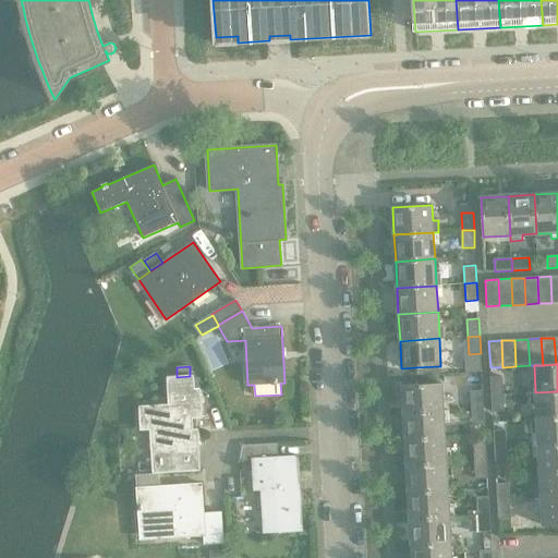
[(438,366),(415,367),(416,376),(439,375),(438,366)]
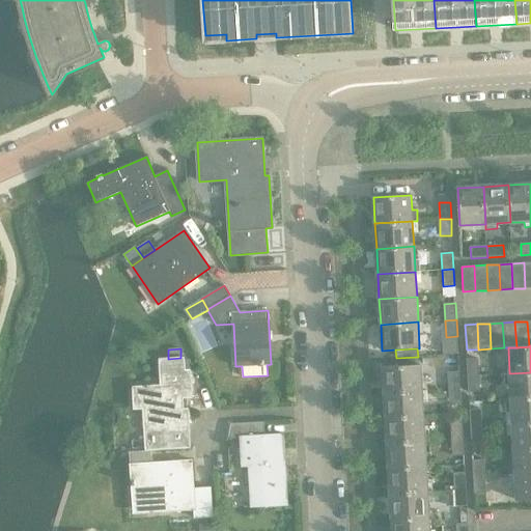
[(162,386),(133,387),(135,409),(144,409),(146,450),(190,447),(187,398),(192,398),(190,370),(185,371),(184,358),(180,358),(168,359),(160,360),(162,386)]
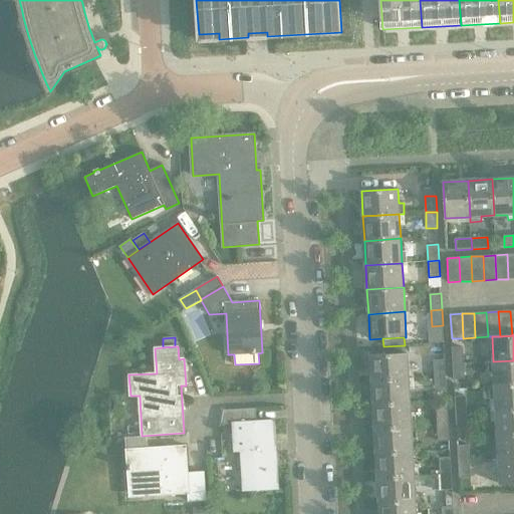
[(452,347),(453,363),(464,363),(463,347),(452,347)]
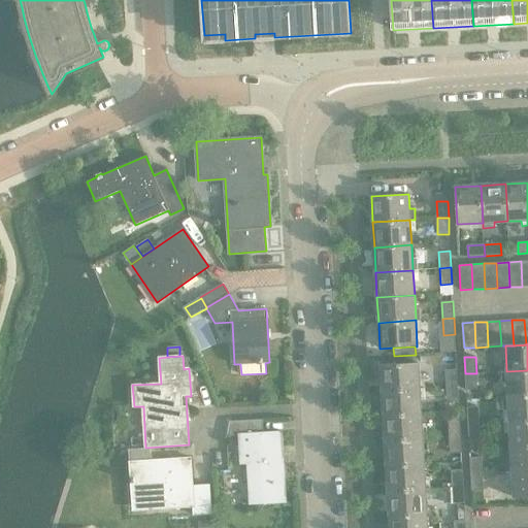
[(381,365),(382,391),(420,389),(418,363),(381,365)]
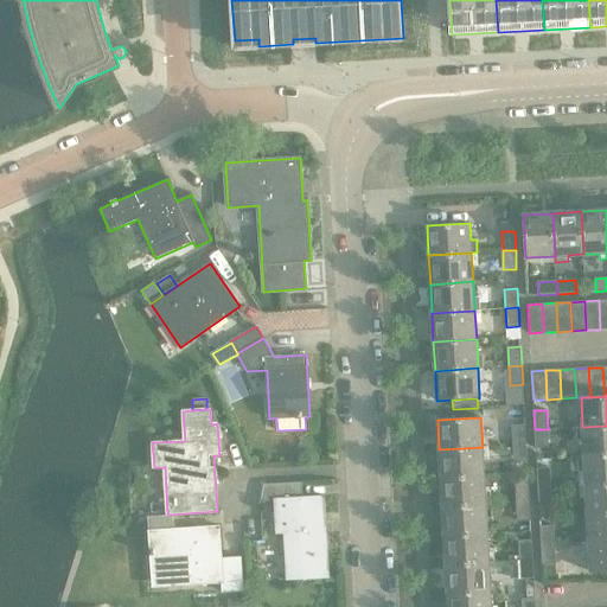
[(512,426),(513,445),(526,443),(525,425),(512,426)]
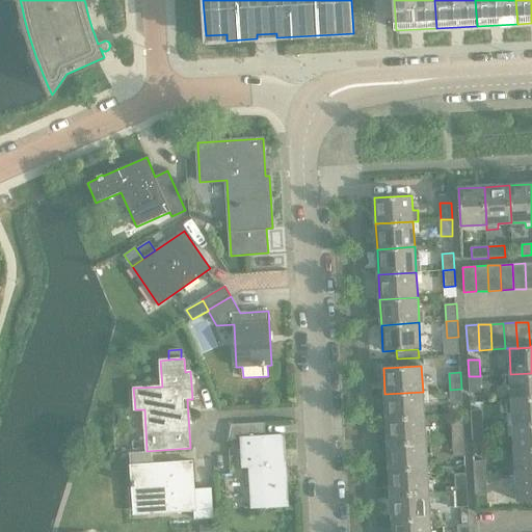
[(531,373),(510,374),(511,400),(531,398),(531,373)]
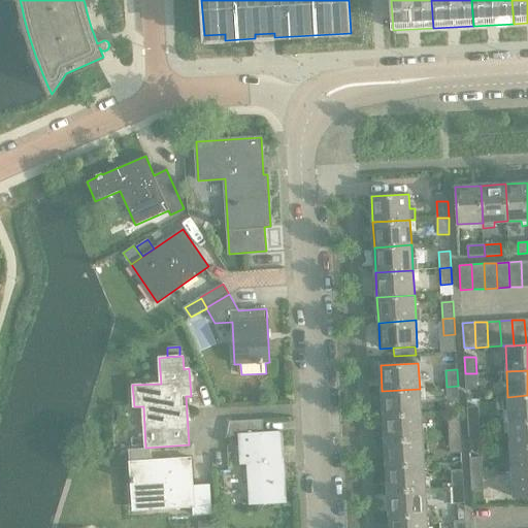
[(476,373),(465,373),(466,390),(477,390),(476,373)]
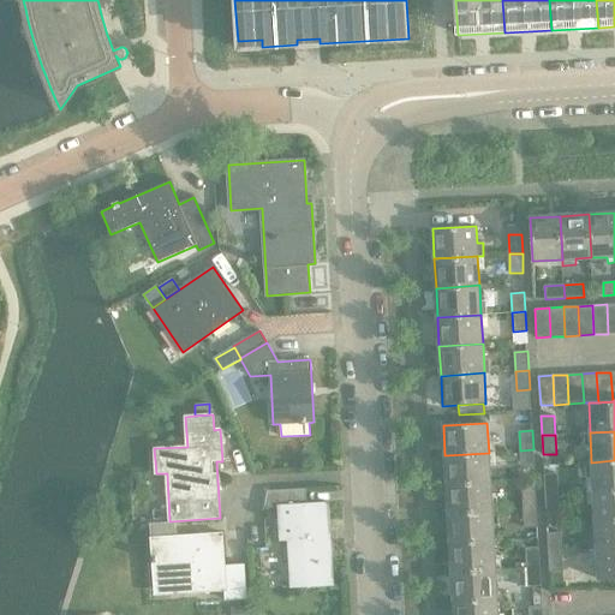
[(533,449),(520,451),(521,470),(535,469),(533,449)]
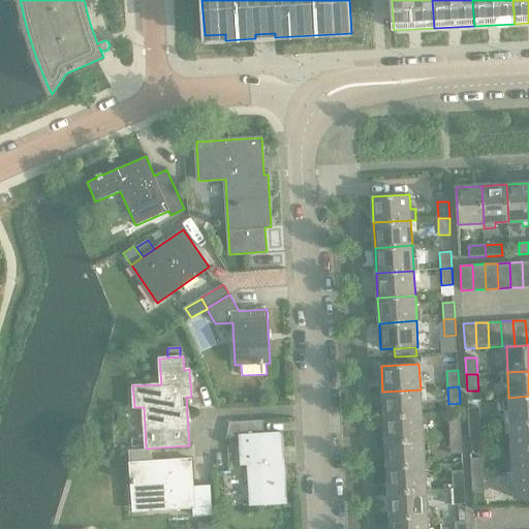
[(421,390),(382,392),(384,416),(422,414),(421,390)]
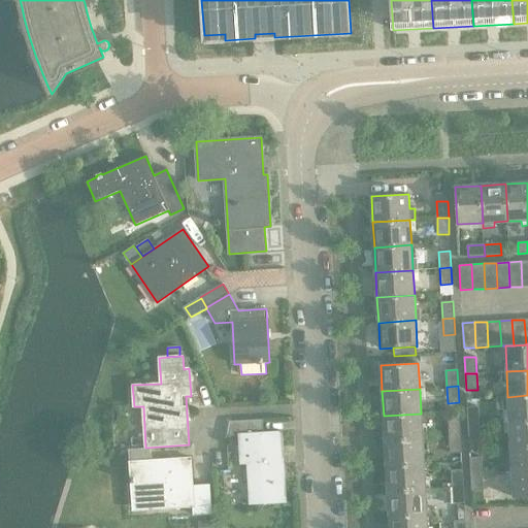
[(527,395),(507,397),(509,422),(527,420),(527,395)]
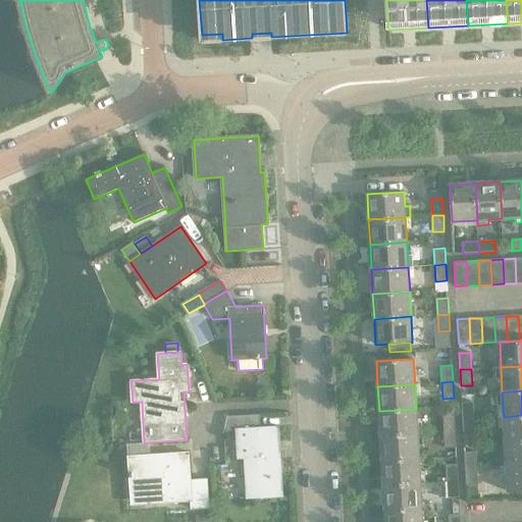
[(462,403),(463,419),(474,418),(473,403),(462,403)]
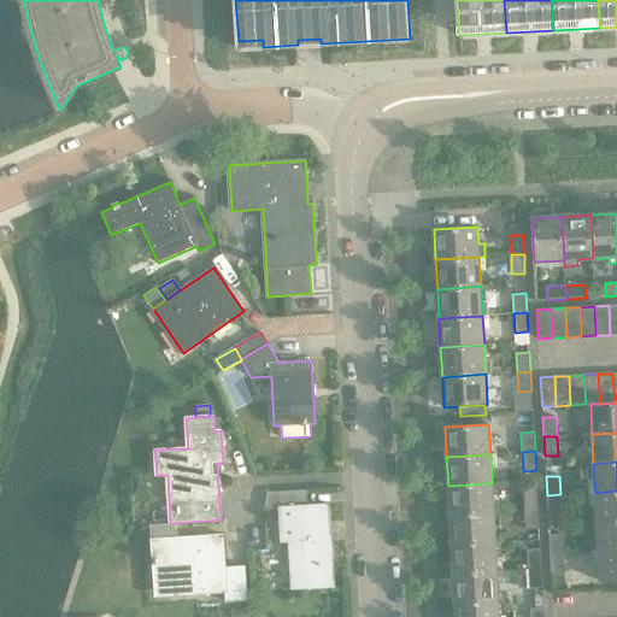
[(492,483),(448,486),(450,515),(493,512),(492,483)]
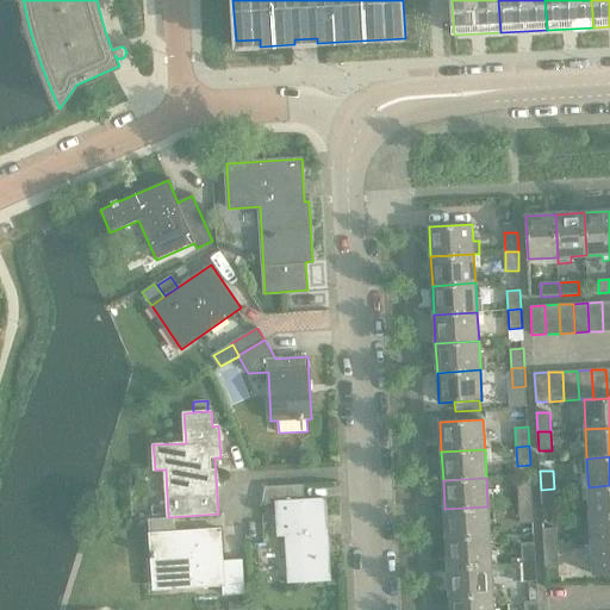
[(266,487),(262,504),(277,503),(279,536),(286,535),(288,582),(281,582),(281,583),(330,580),(325,499),(304,500),(303,485),(266,487)]
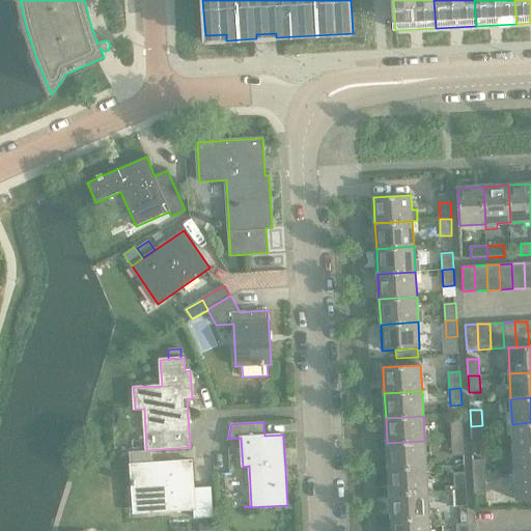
[(451,423),(452,440),(464,439),(463,422),(451,423)]
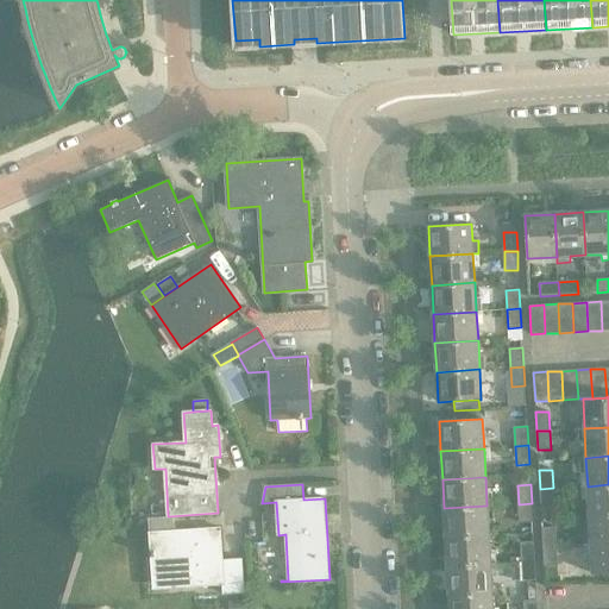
[(608,484),(588,487),(589,515),(608,514),(608,484)]
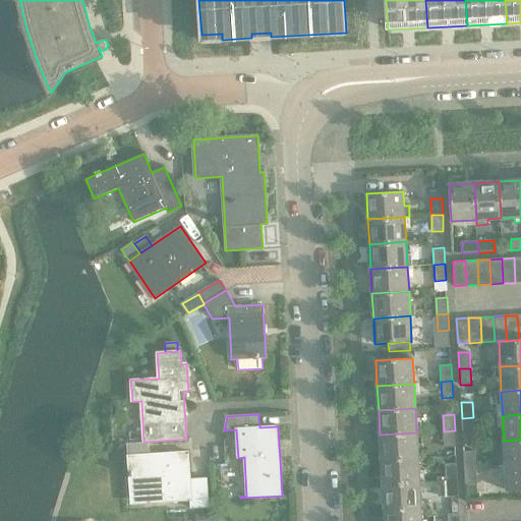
[(473,417),(462,418),(463,435),(474,435),(473,417)]
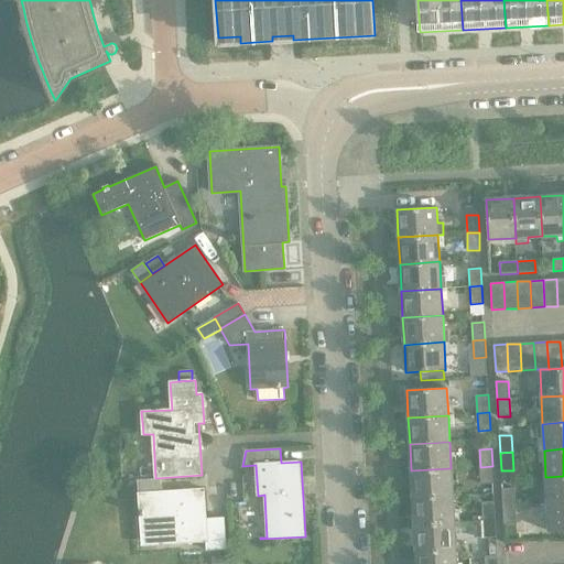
[(492,466),(480,467),(480,485),(494,484),(492,466)]
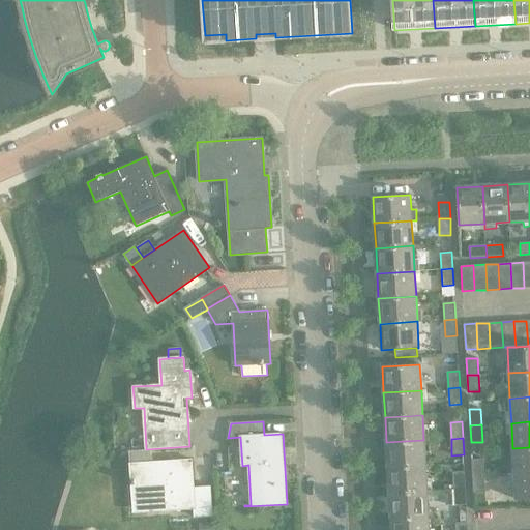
[(423,440),(386,442),(388,468),(425,466),(423,440)]
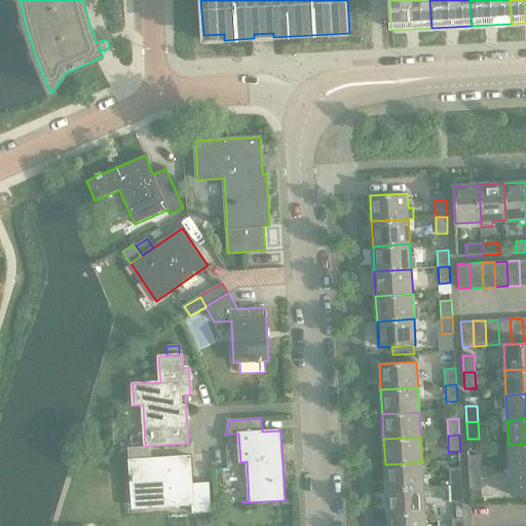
[(525,444),(509,445),(511,471),(525,468),(525,444)]
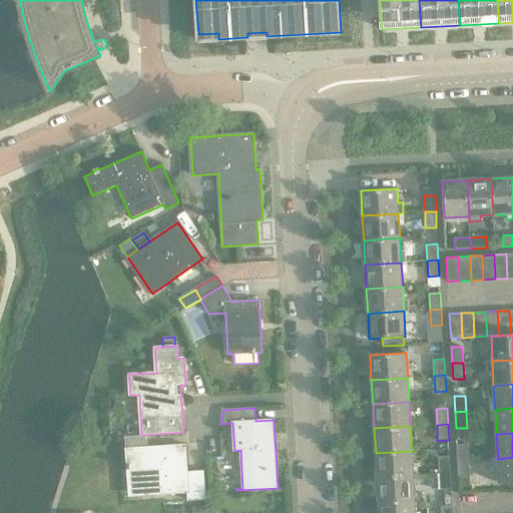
[(457,445),(458,461),(469,460),(468,444),(457,445)]
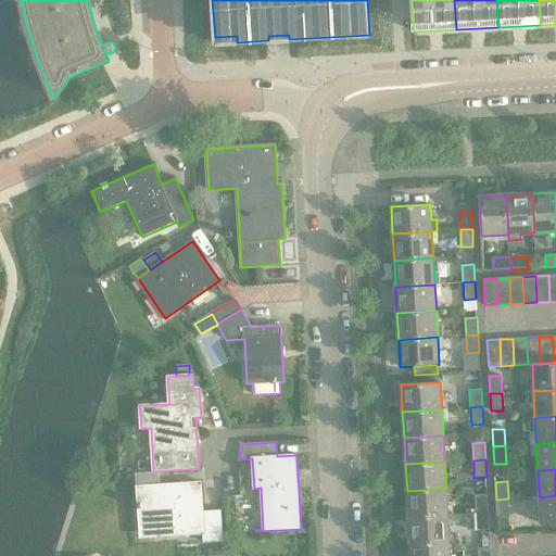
[(201,482),(137,487),(138,509),(141,509),(142,528),(156,527),(158,538),(203,534),(204,543),(223,541),(220,510),(203,512),(201,482)]
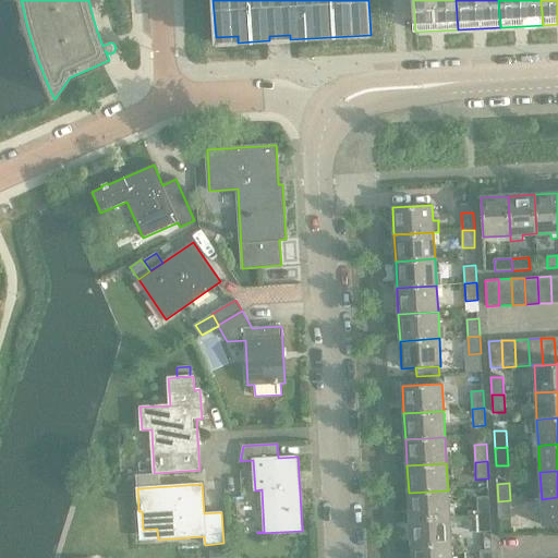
[(448,490),(409,493),(410,519),(449,517),(448,490)]
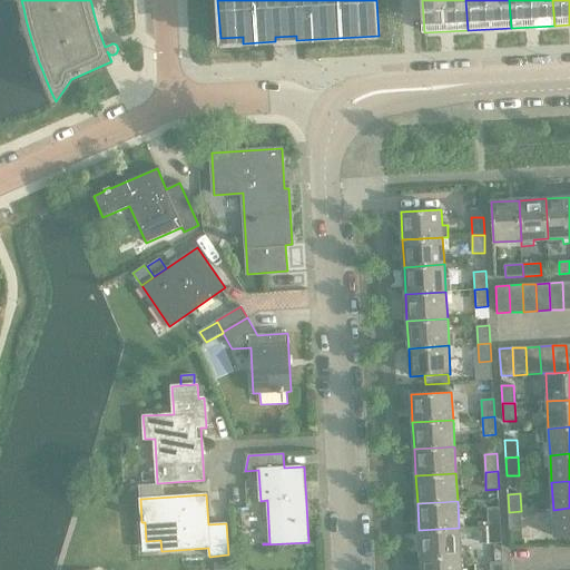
[(487,508),(488,526),(500,526),(499,508),(487,508)]
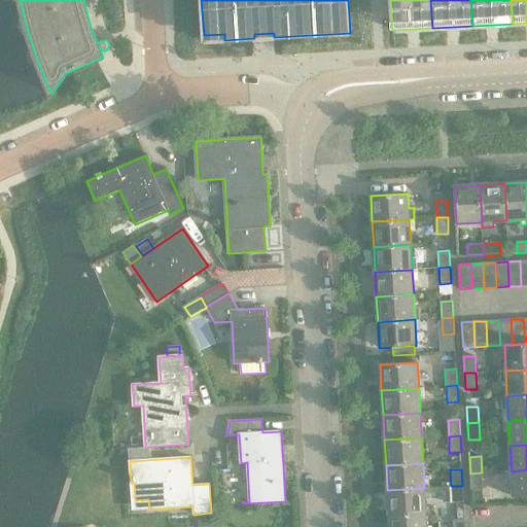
[(526,469),(512,471),(506,471),(506,483),(512,483),(513,497),(526,495),(526,469)]
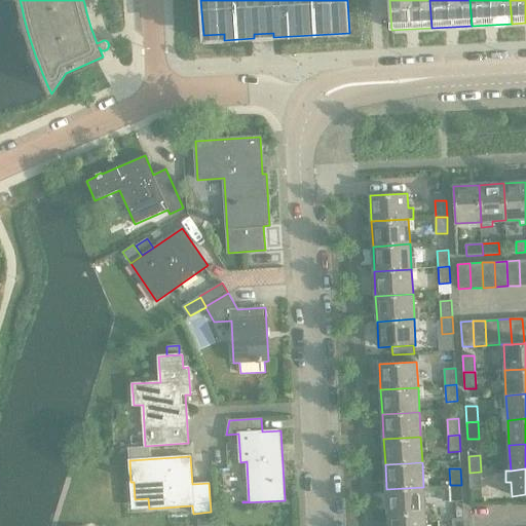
[(481,472),(470,473),(471,489),(482,488),(481,472)]
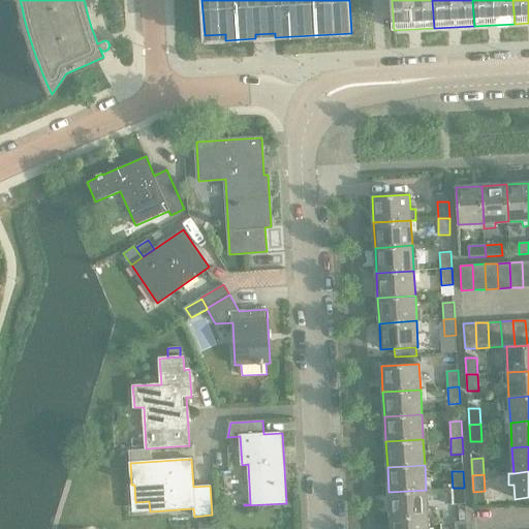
[(464,488),(453,488),(454,504),(465,504),(464,488)]
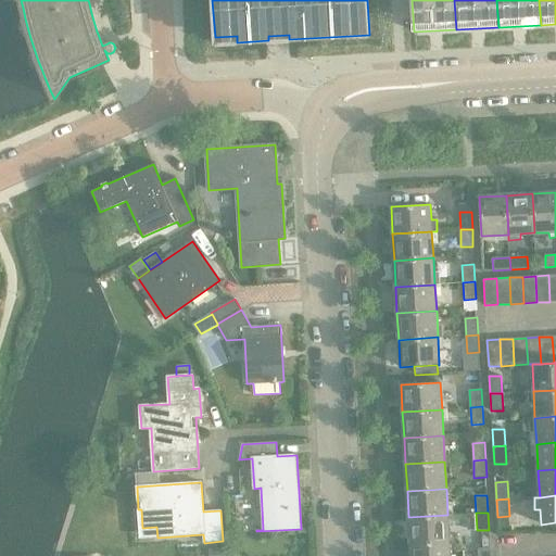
[(447,515),(408,517),(409,543),(450,541),(447,515)]
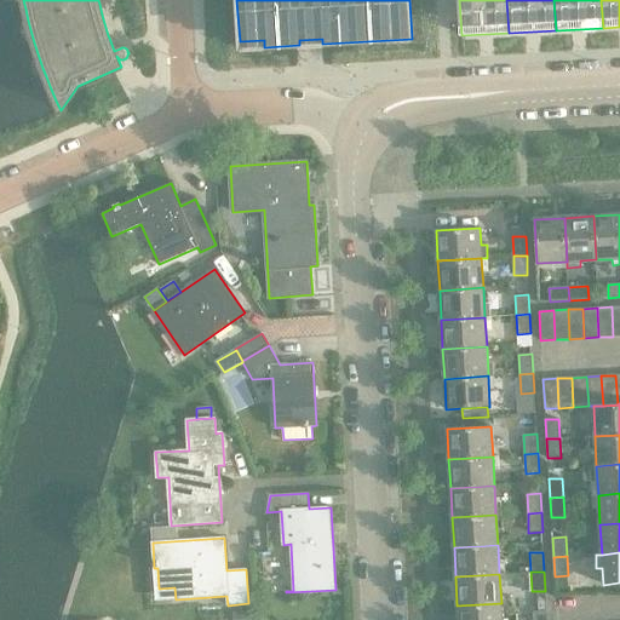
[(501,619),(501,603),(457,606),(457,619),(501,619)]
